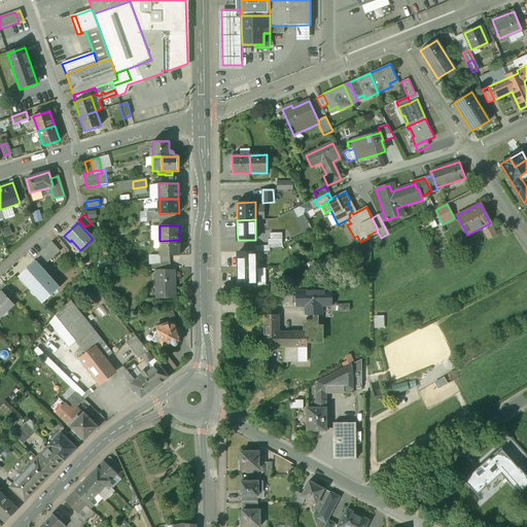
[(491,226),(484,231),(488,239),(495,235),(491,226)]
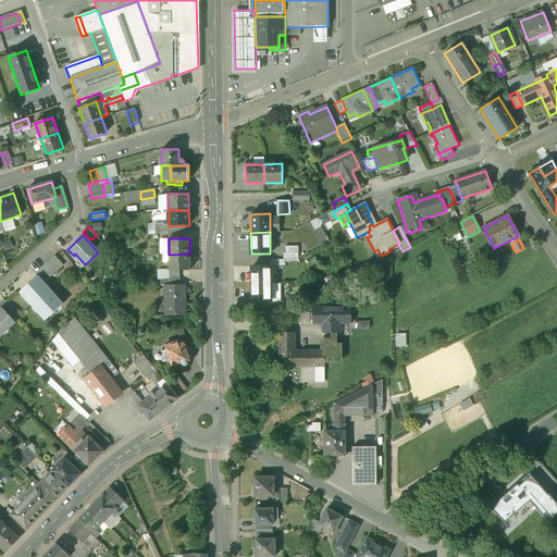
[(287,258),(300,258),(300,245),(287,245),(287,258)]
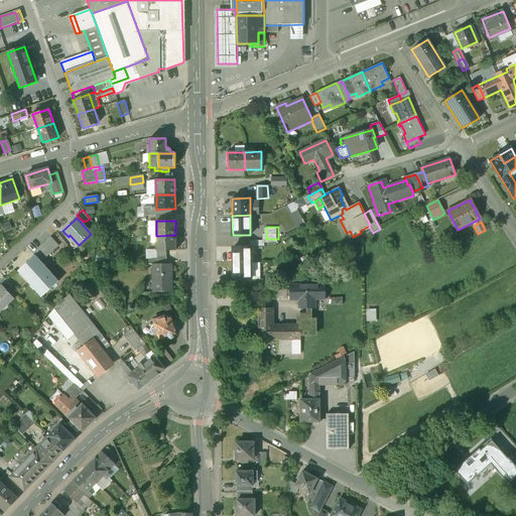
[(175,235),(156,236),(156,239),(156,250),(166,250),(175,250),(175,235)]
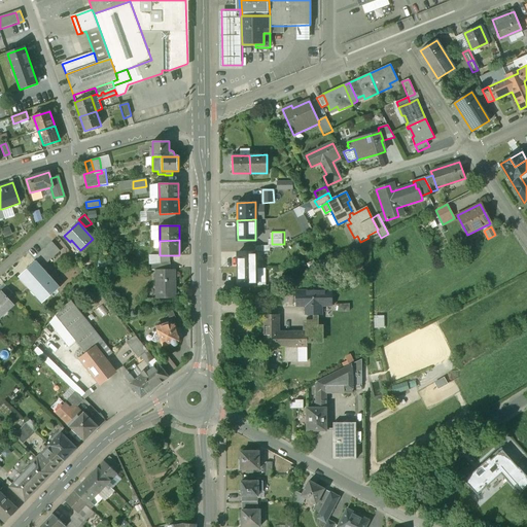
[(51,242),(33,258),(41,268),(60,251),(51,242)]
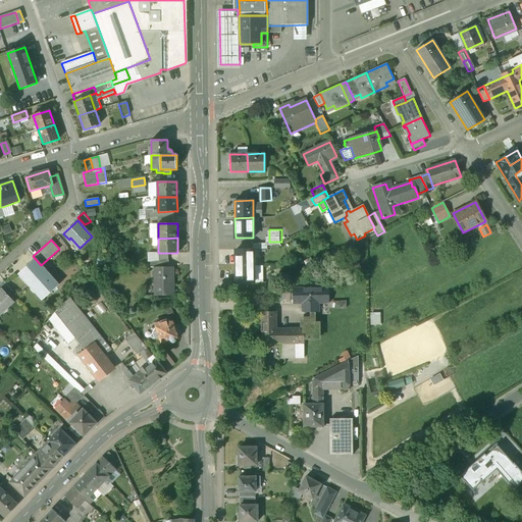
[(253,250),(236,250),(236,266),(254,266),(253,250)]
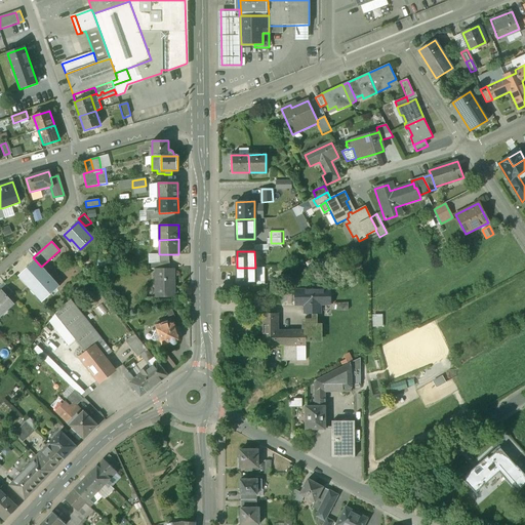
[(169,261),(169,254),(159,254),(157,254),(157,263),(169,261)]
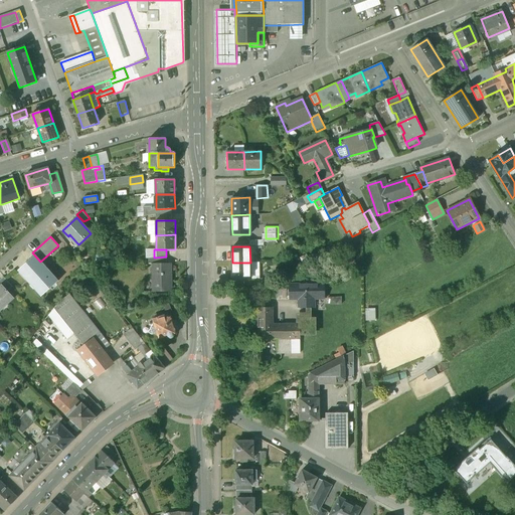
[(40,262),(32,252),(32,253),(35,258),(30,262),(29,261),(17,271),(18,271),(20,270),(42,295),(40,297),(41,297),(58,282),(40,262)]
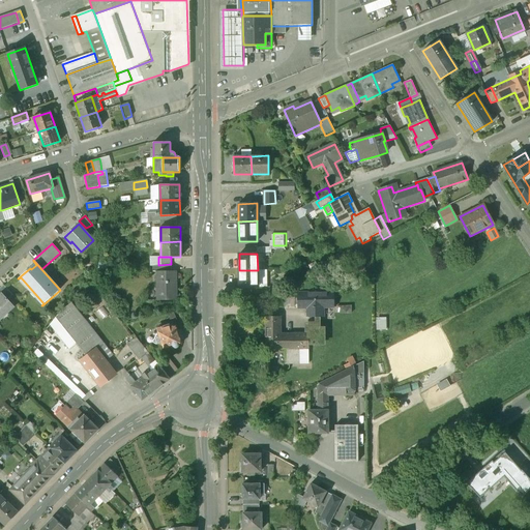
[(258,270),(239,270),(239,287),(257,287),(258,287),(258,270)]
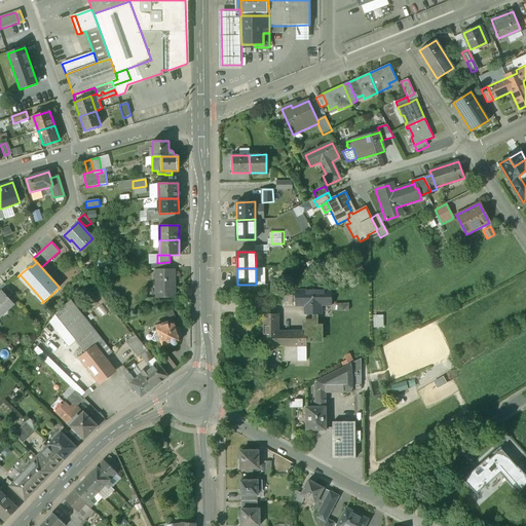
[(175,298),(174,269),(170,269),(155,270),(155,298),(175,298)]
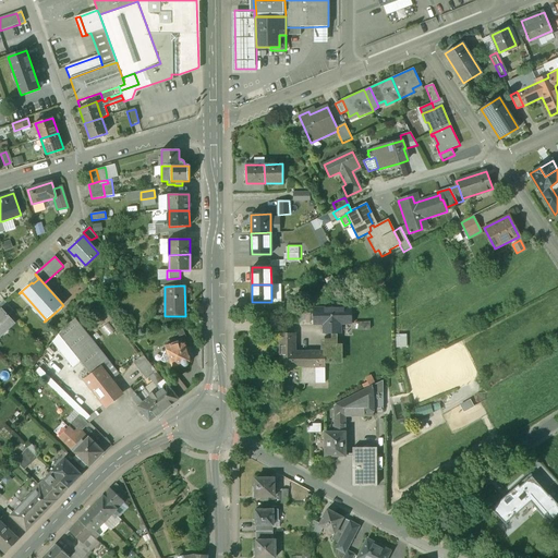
[(13,311),(4,301),(0,304),(0,307),(1,310),(2,310),(8,315),(13,311)]
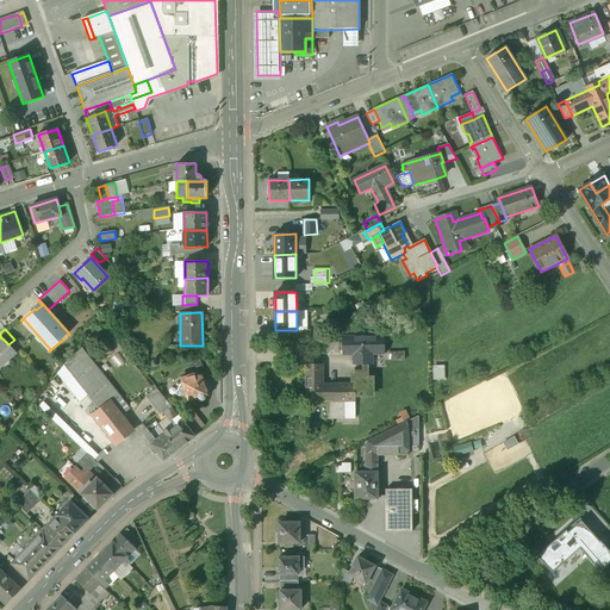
[(384,336),(342,337),(343,354),(354,354),(354,365),(367,363),(372,363),(372,353),(384,353),(384,336)]
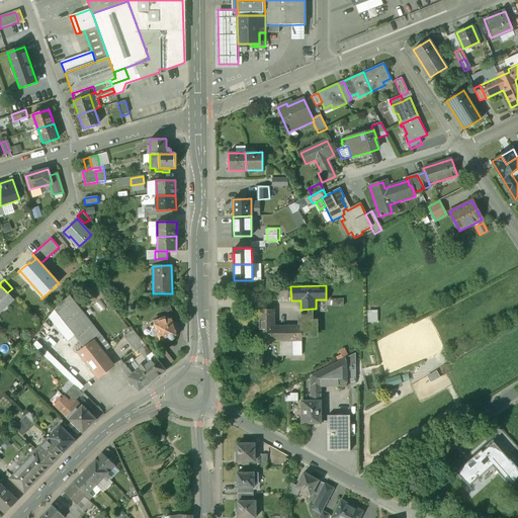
[(1,287),(0,288),(0,310),(5,306),(6,307),(12,300),(6,293),(7,292),(2,287),(1,287)]
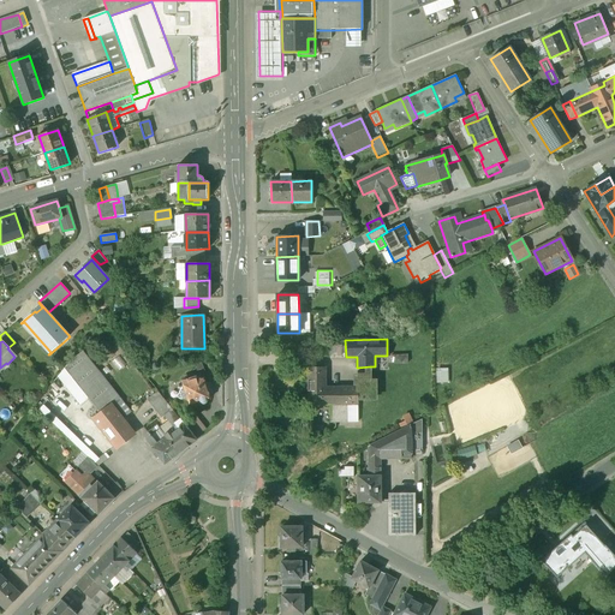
[(119,396),(83,351),(70,362),(65,369),(100,412),(111,404),(119,396)]
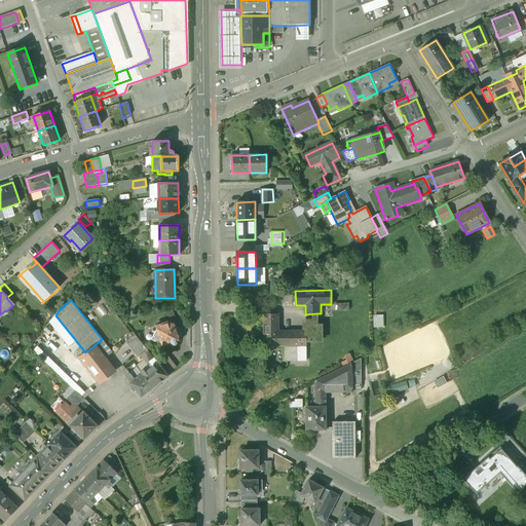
[(348,305),(338,305),(338,313),(348,313),(348,305)]
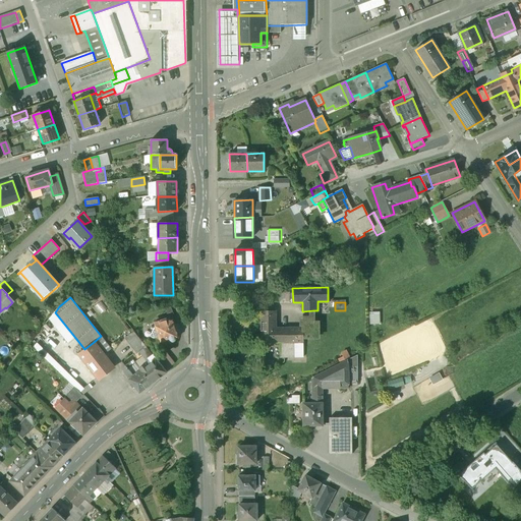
[(310,311),(310,317),(300,317),(300,326),(303,326),(302,329),(303,339),(319,338),(319,323),(313,323),(313,310),(310,311)]
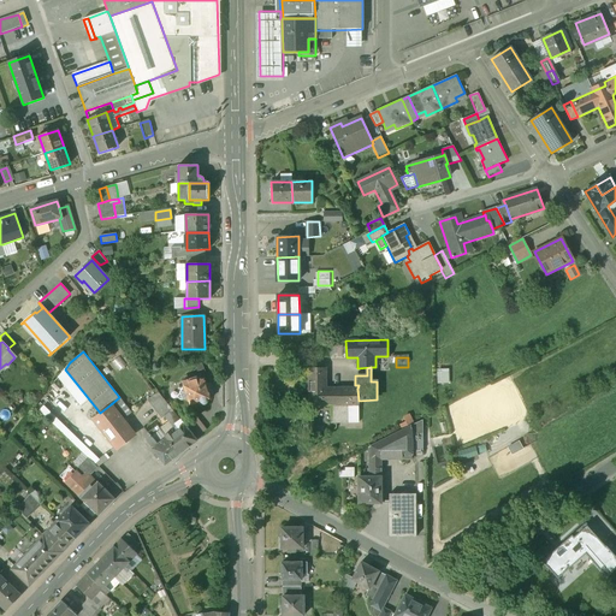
[(448,368),(436,368),(436,381),(448,381),(448,368)]
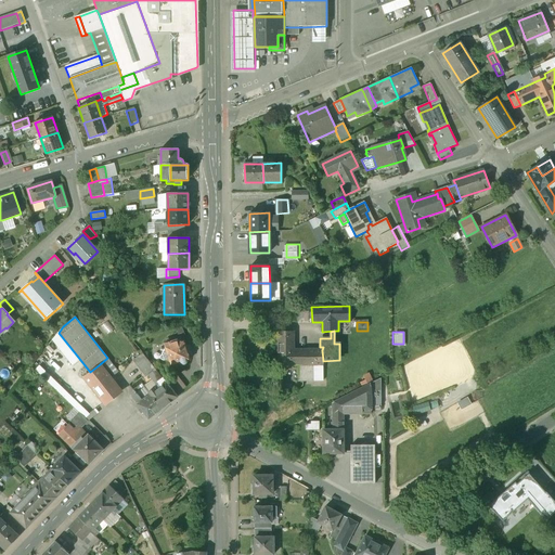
[(292,333),(276,333),(278,366),(298,366),(323,365),(323,361),(322,350),(307,350),(307,353),(289,353),(289,337),(293,337),(292,333)]
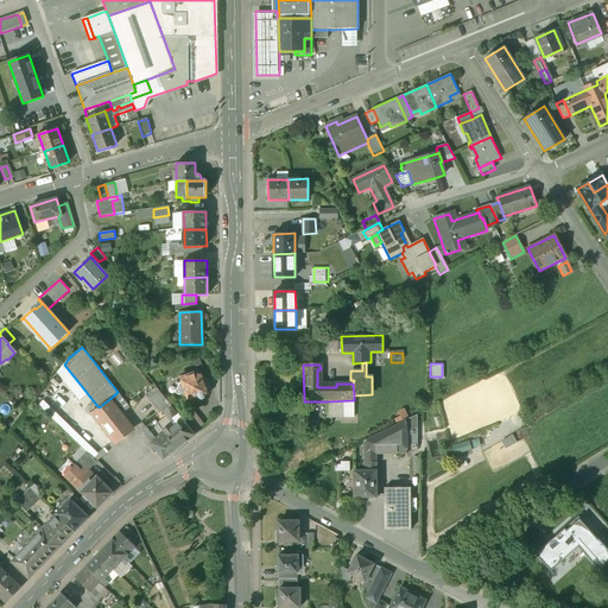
[(189,374),(185,377),(187,379),(181,380),(187,400),(197,397),(197,398),(198,398),(201,399),(203,398),(206,396),(206,394),(208,394),(206,386),(204,382),(204,380),(203,380),(201,374),(198,375),(197,372),(195,373),(189,374)]
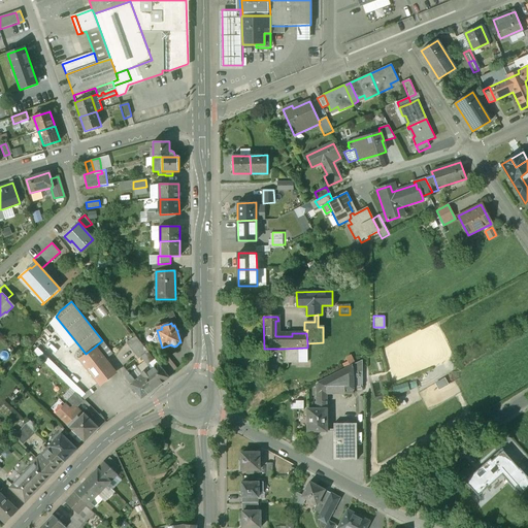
[(147,352),(135,336),(126,342),(138,359),(141,356),(147,352)]
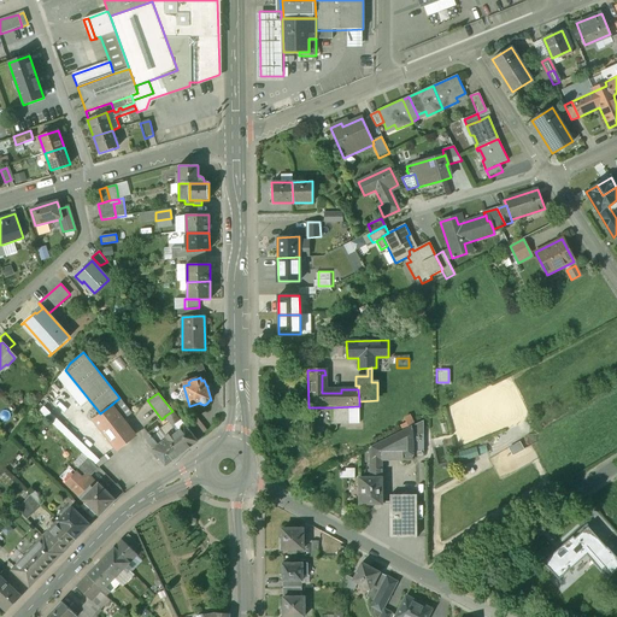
[(134,435),(111,405),(100,413),(93,419),(116,448),(134,435)]
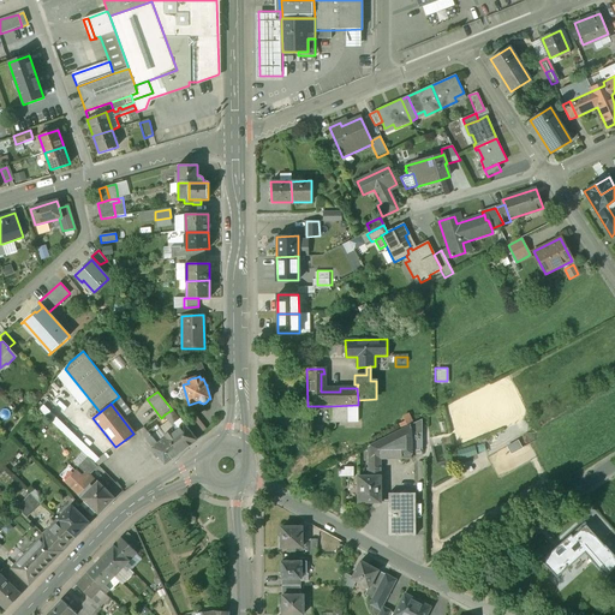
[(358,405),(330,406),(330,423),(358,423),(358,405)]
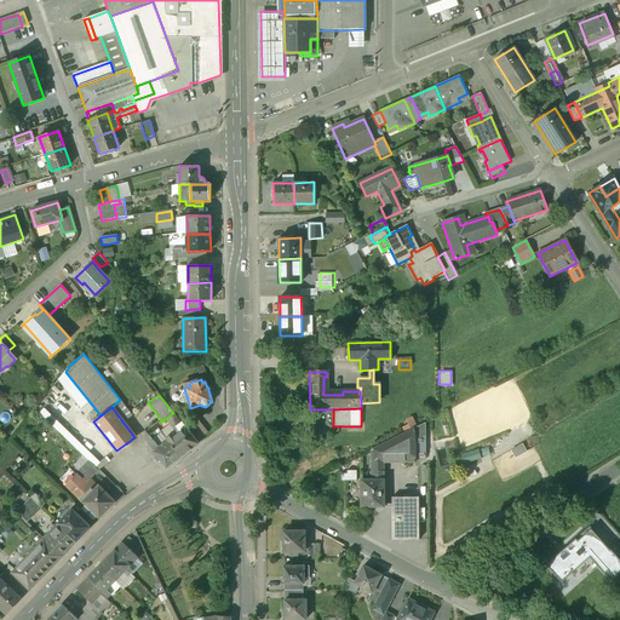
[(181,423),(173,413),(166,418),(174,429),(176,428),(176,426),(181,423)]
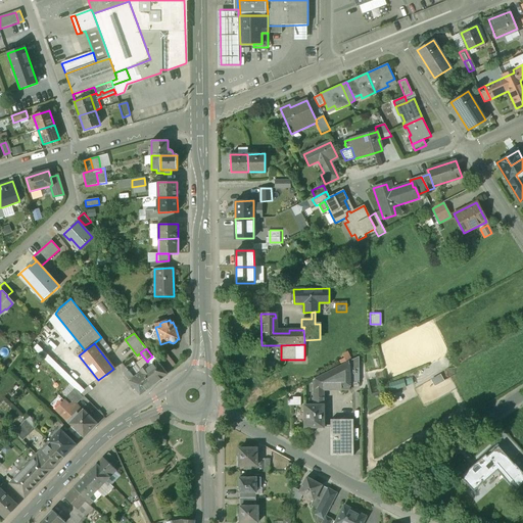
[(157,361),(165,372),(176,365),(167,353),(157,361)]
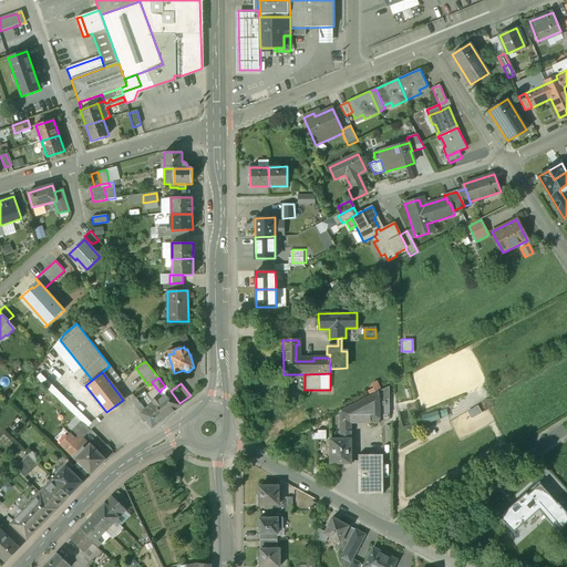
[(388,385),(379,391),(379,418),(389,416),(388,385)]
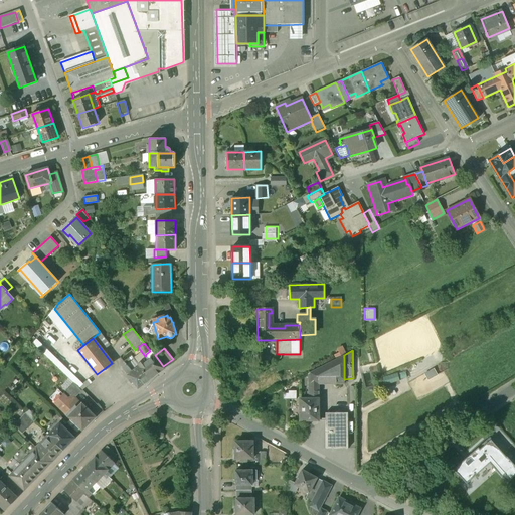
[(164,368),(150,351),(146,354),(146,355),(149,358),(146,361),(144,359),(138,364),(139,366),(150,379),(164,368)]
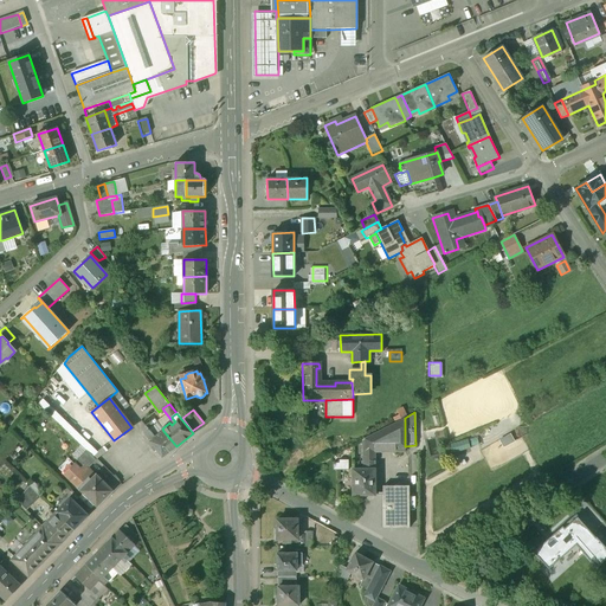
[(405,418),(363,439),(363,451),(375,451),(392,451),(401,451),(405,451),(405,446),(405,418)]
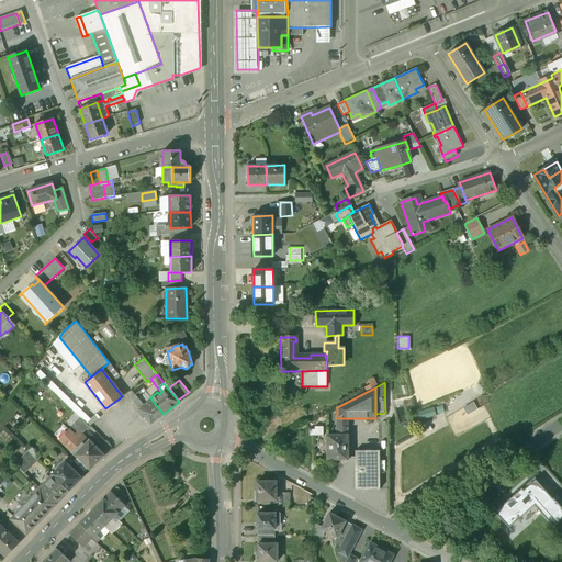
[(473,402),(462,408),(467,416),(478,411),(473,402)]
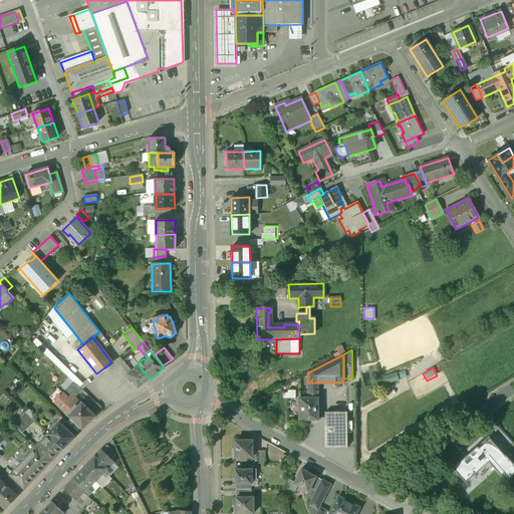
[(80,391),(73,382),(65,391),(73,399),(80,391)]
